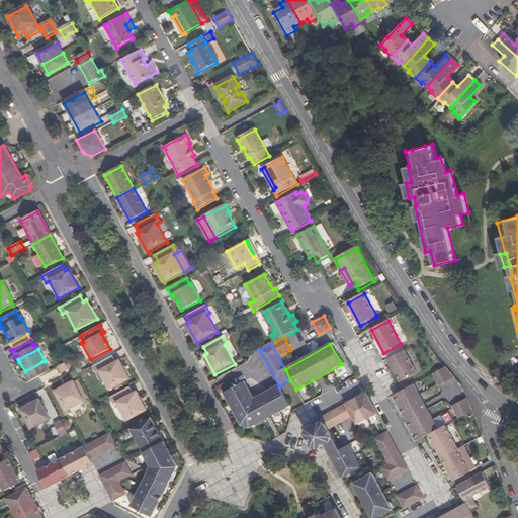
[(405,351),(389,360),(401,383),(417,374),(405,351)]
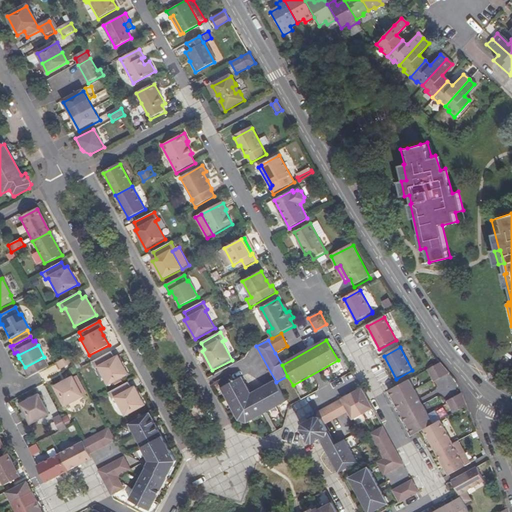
[(116,358),(112,351),(89,363),(93,371),(98,368),(108,387),(128,376),(118,357),(116,358)]
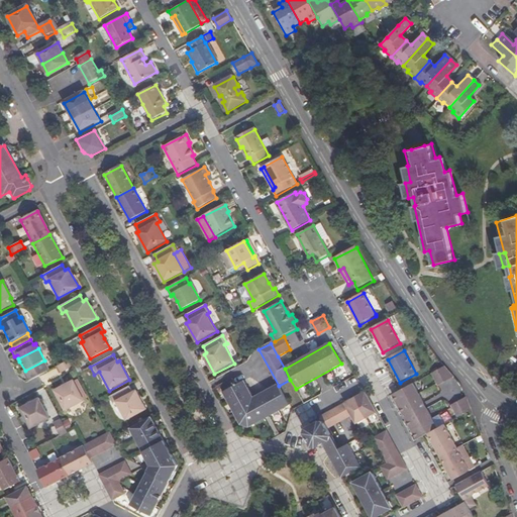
[(70,360),(56,368),(60,373),(73,366),(70,360)]
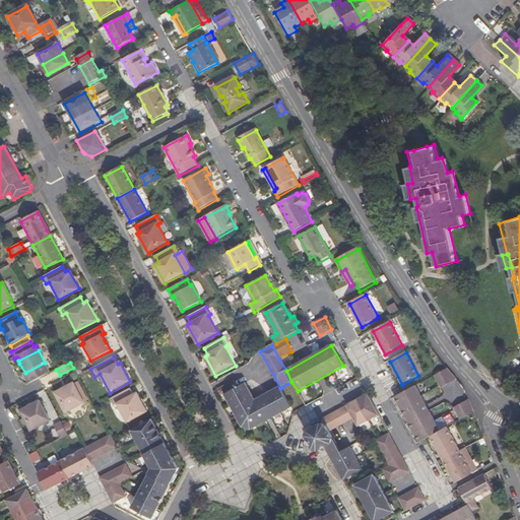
[(448,370),(434,377),(442,389),(456,382),(448,370)]
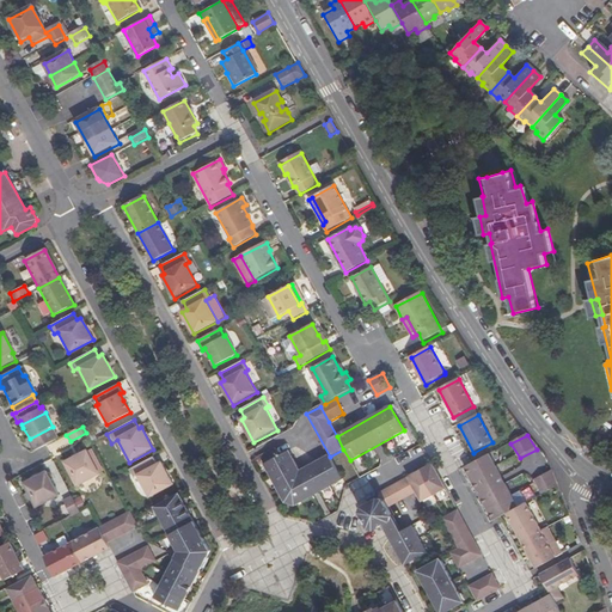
[(99,473),(86,451),(63,463),(77,485),(99,473)]
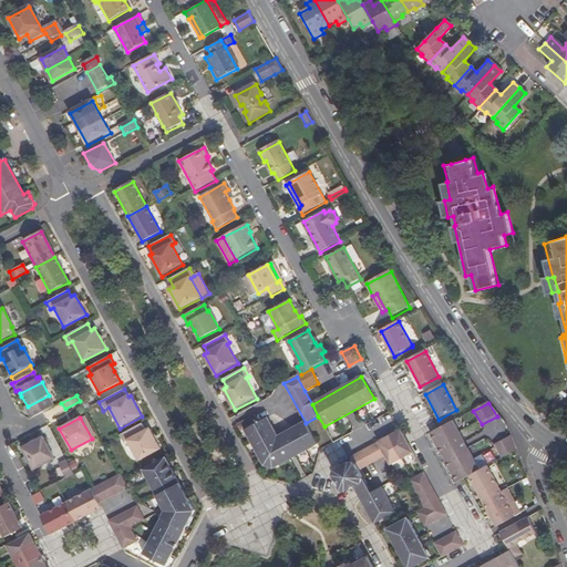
[(318,446),(306,423),(280,436),(269,419),(259,423),(256,418),(244,424),(266,466),(275,470),(318,446)]
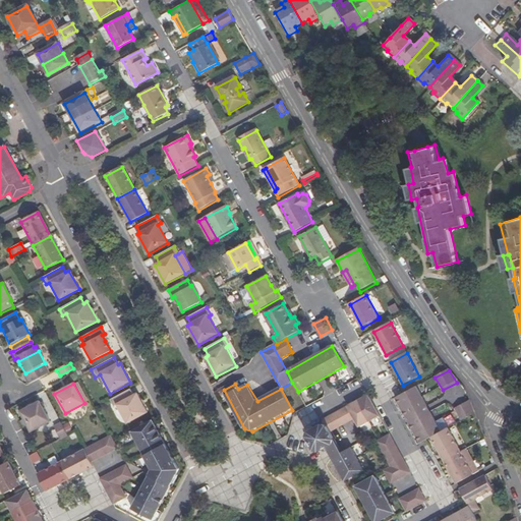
[(442,432),(416,388),(402,396),(395,400),(420,445),(427,441),(432,438),(442,432)]
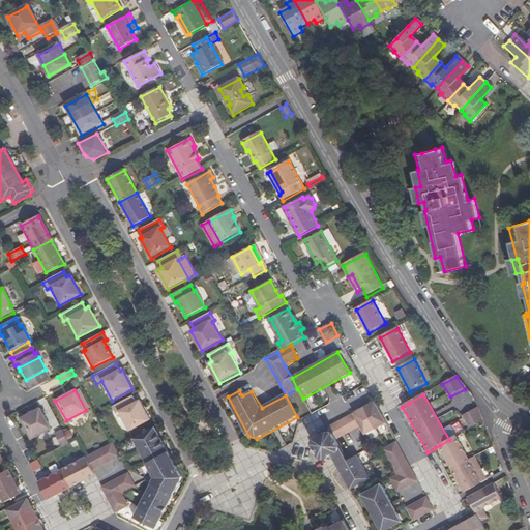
[(136,403),(133,396),(112,408),(115,415),(119,413),(128,431),(150,419),(140,401),(136,403)]
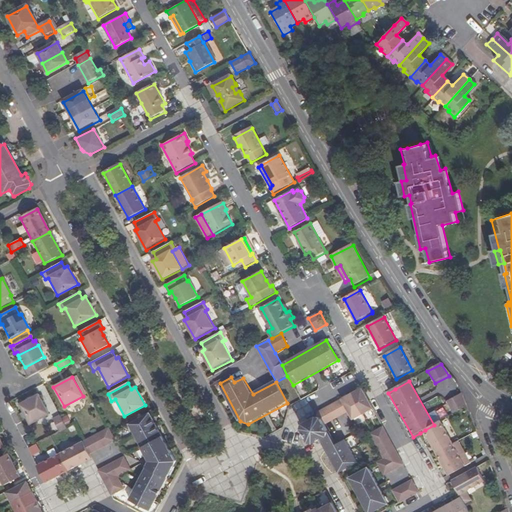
[(354,420),(374,409),(363,389),(343,400),(350,412),(354,420)]
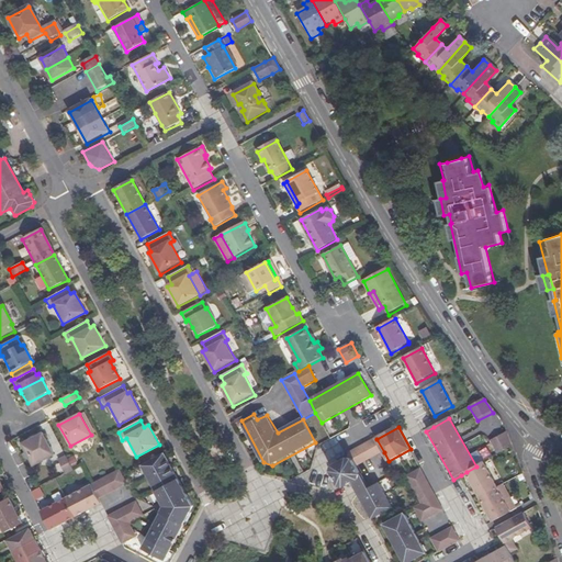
[(489,441),(497,456),(516,446),(506,433),(489,441)]
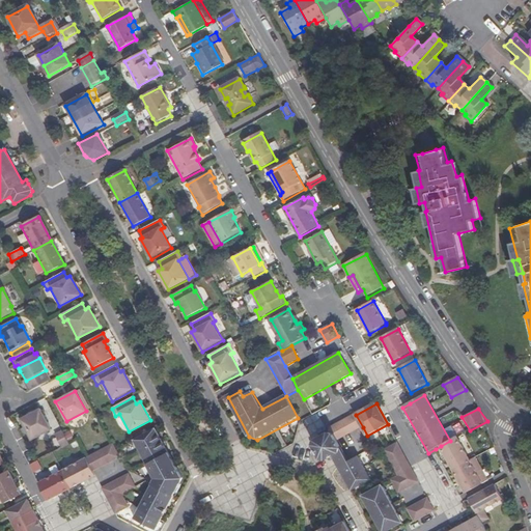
[(51,430),(39,410),(21,420),(32,440),(51,430)]
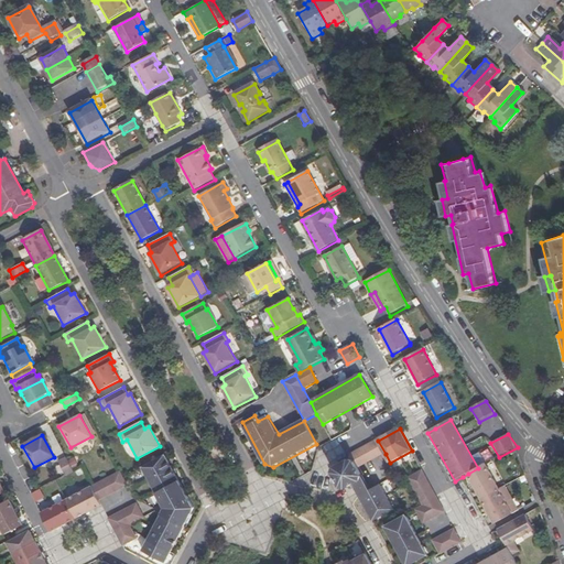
[(386,454),(378,441),(351,455),(350,459),(335,468),(334,474),(340,487),(347,489),(355,486),(364,503),(375,522),(396,510),(381,486),(371,490),(359,468),(386,454)]
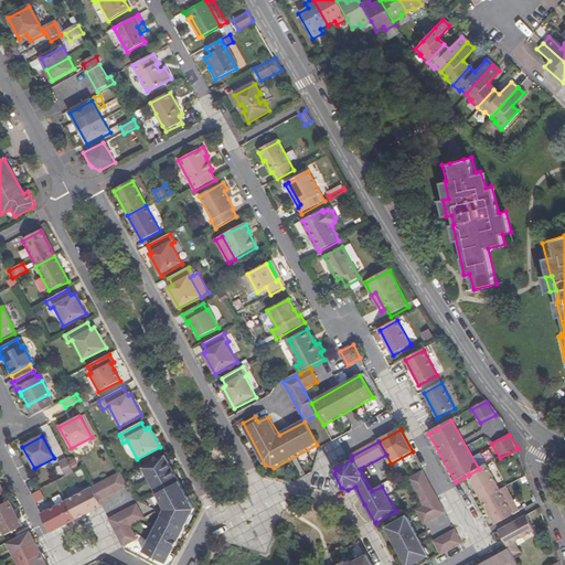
[(166,457),(142,469),(164,509),(144,551),(167,562),(171,553),(182,530),(193,508),(166,457)]
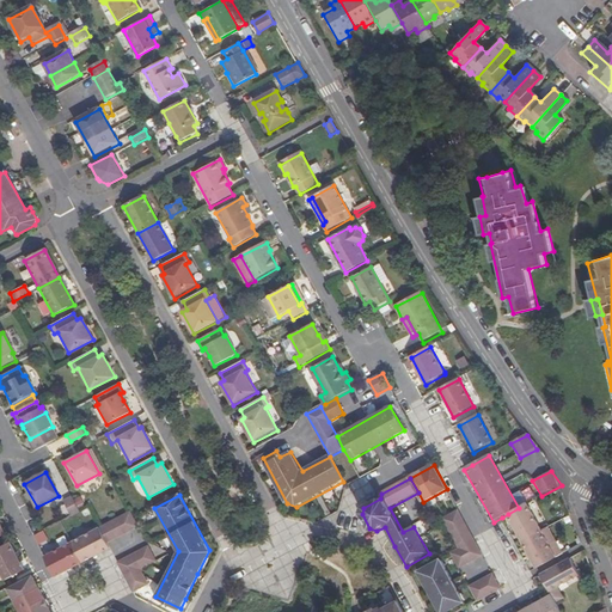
[(80,512),(72,497),(65,502),(72,516),(80,512)]
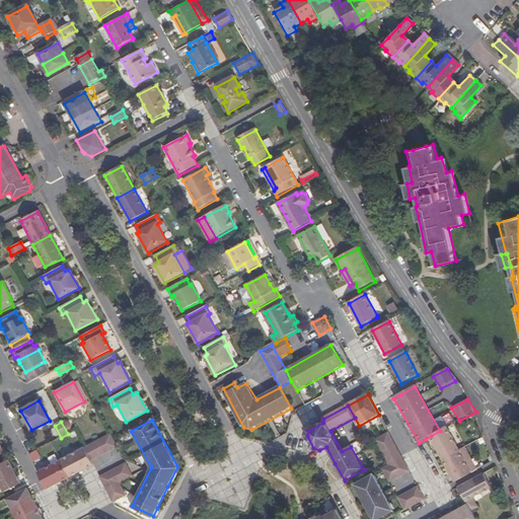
[(440,431),(431,436),(443,459),(459,450),(447,428),(440,431)]
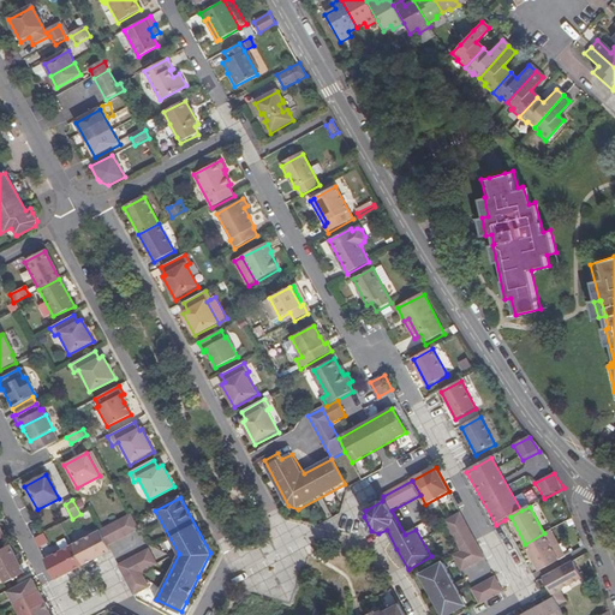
[(470,529),(461,514),(448,521),(457,536),(470,529)]
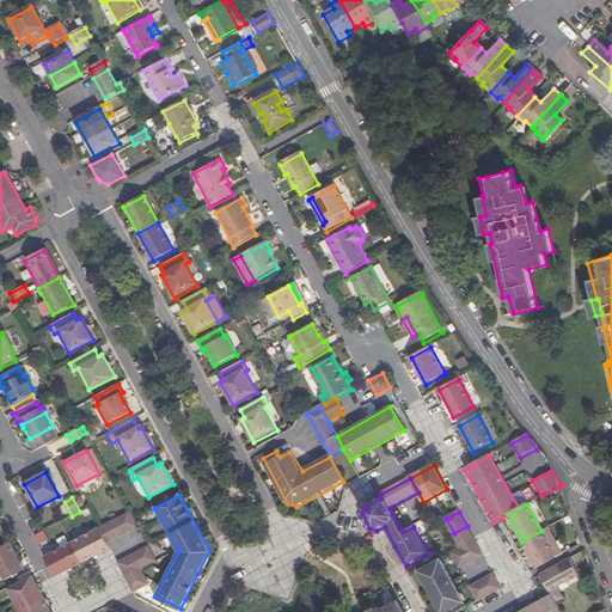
[(129,513),(98,530),(106,544),(138,527),(133,519),(129,513)]
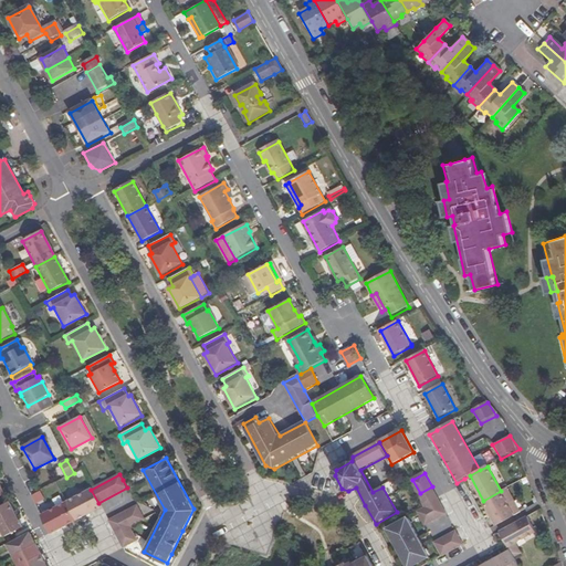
[(432,486),(420,493),(428,507),(440,501),(432,486)]
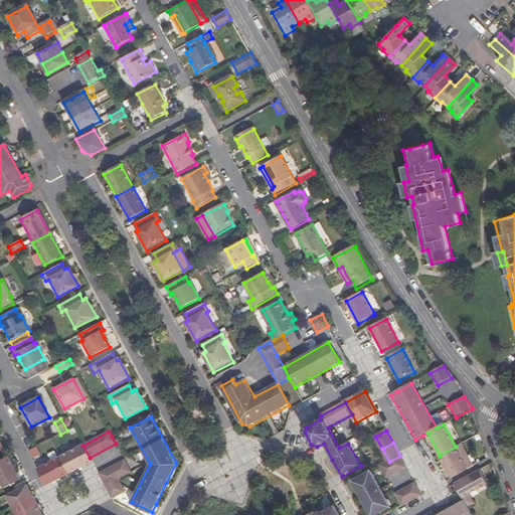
[(476,466),(463,443),(460,445),(456,447),(468,470),(476,466)]
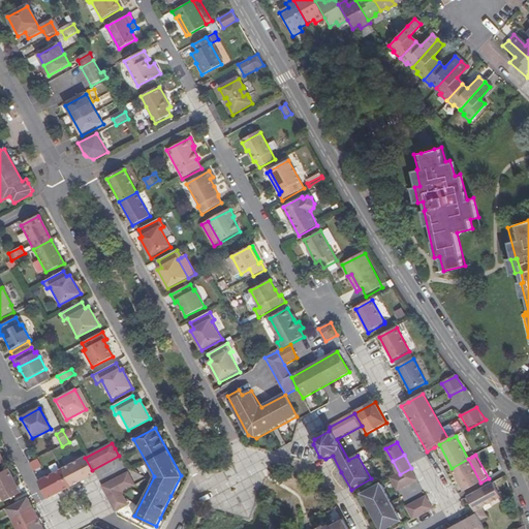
[(85,456),(61,469),(70,487),(94,474),(92,470),(85,458),(85,456)]
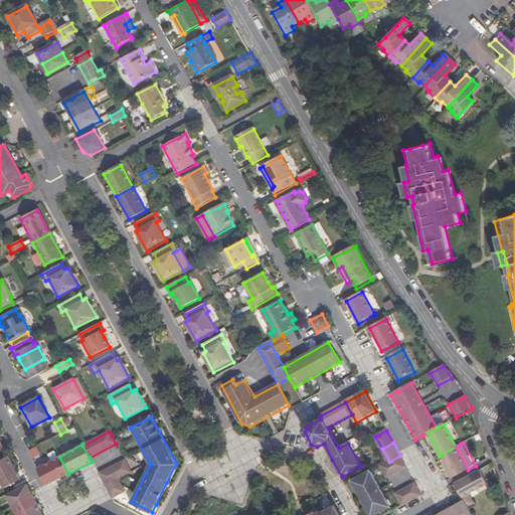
[(33,459),(41,455),(37,447),(29,451),(33,459)]
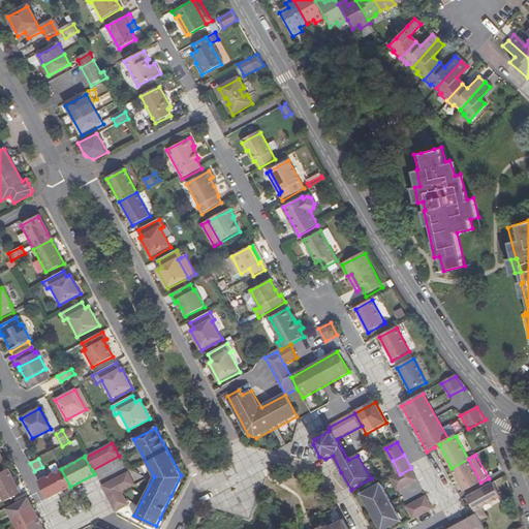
[(468,459),(452,468),(465,492),(480,483),(468,459)]
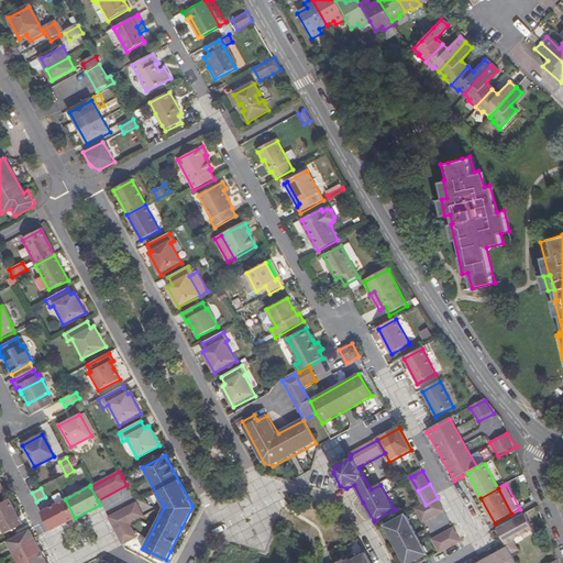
[(438,498),(426,505),(417,509),(424,522),(445,511),(438,498)]
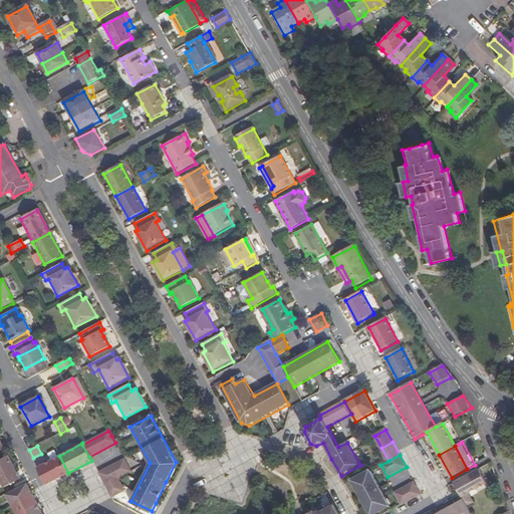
[(59,456),(36,468),(45,485),(68,473),(59,456)]
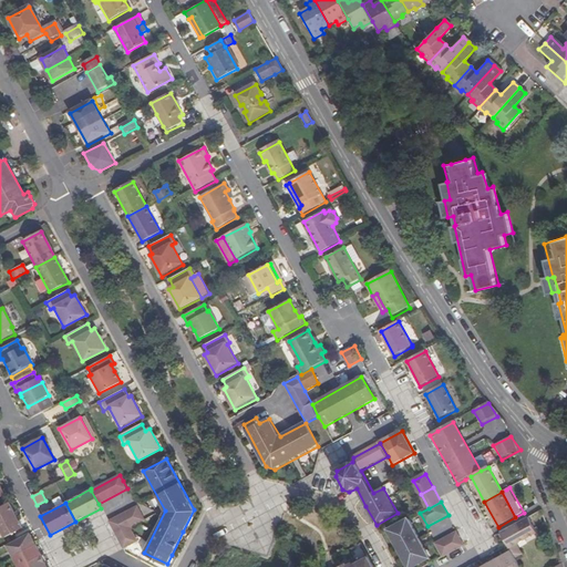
[(8,504),(0,507),(0,532),(3,538),(21,529),(8,504)]
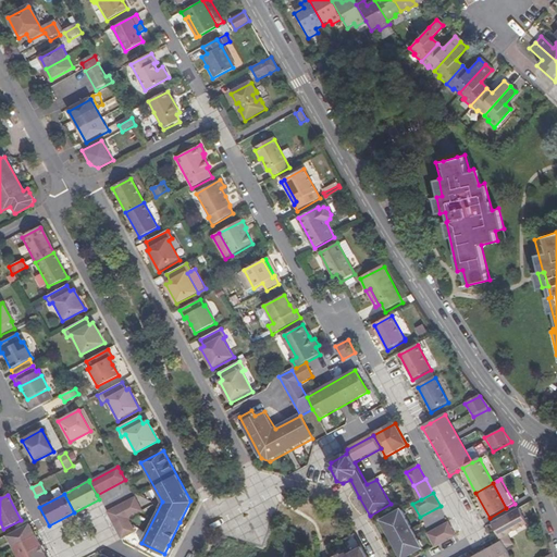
[(135,497),(107,512),(122,540),(135,533),(127,518),(141,510),(135,497)]
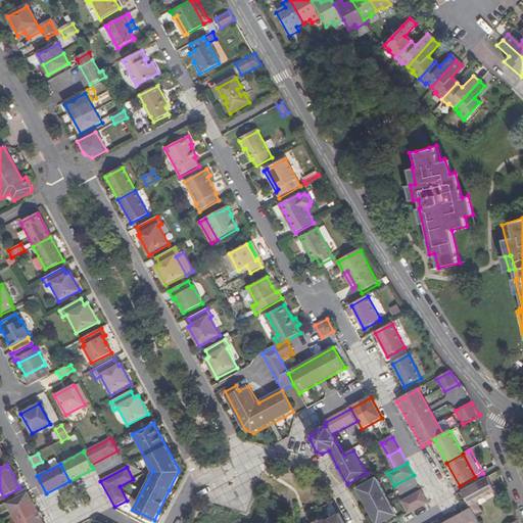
[(384,522),(398,516),(378,478),(358,489),(368,508),(376,522),(384,522)]
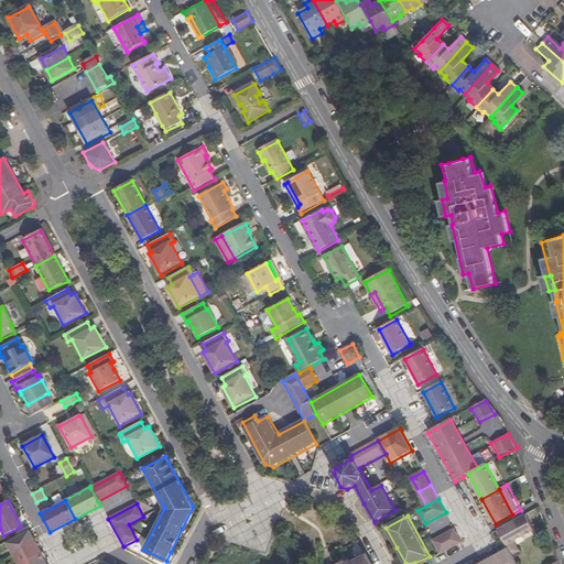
[(527,516),(499,530),(507,543),(513,540),(534,528),(527,516)]
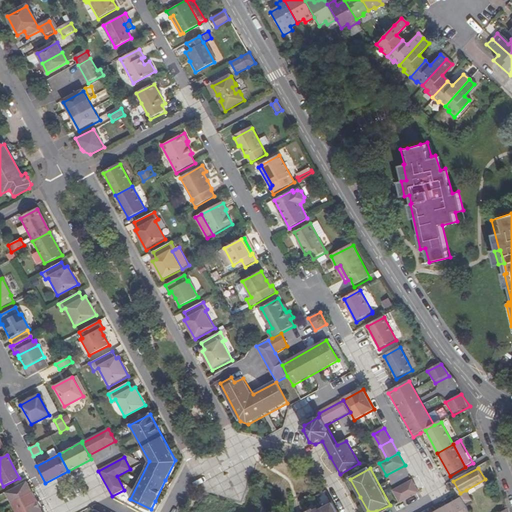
[(394,491),(401,503),(420,493),(413,481),(394,491)]
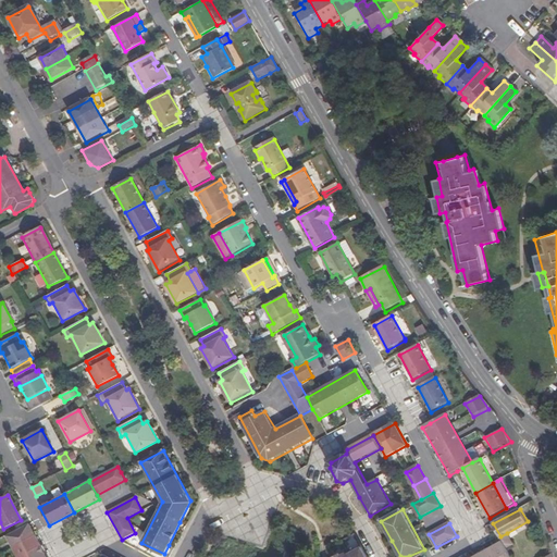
[(46,556),(29,524),(7,536),(16,556),(46,556)]
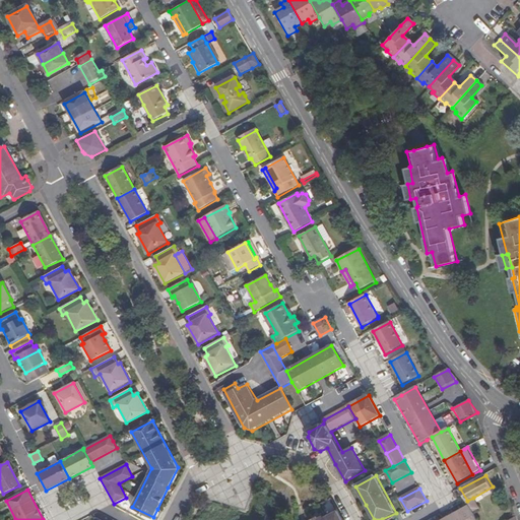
[(469,506),(472,512),(479,508),(473,498),(467,501),(469,506)]
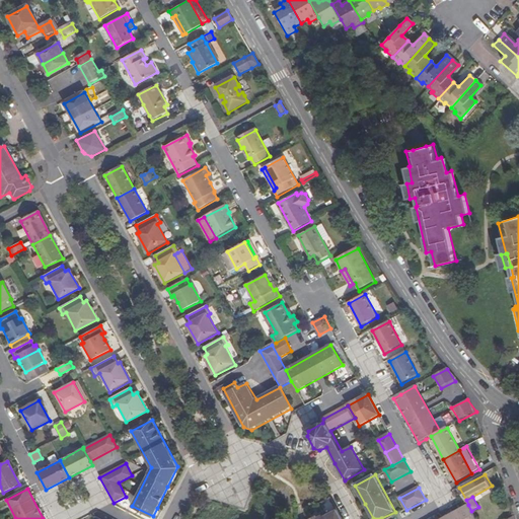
[(441,518),(475,518),(471,511),(468,505),(441,518)]
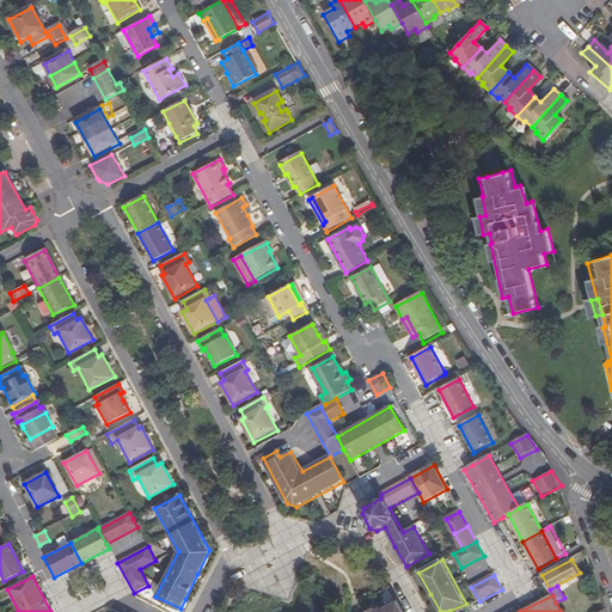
[(404,611),(399,601),(385,609),(384,606),(371,611),(404,611)]
